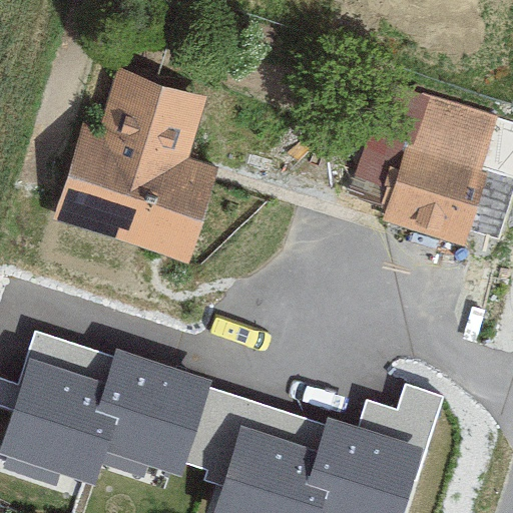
[(82,123),(53,220),(192,262),(219,169),(188,160),(207,96),(121,71),(103,129),(82,123)]
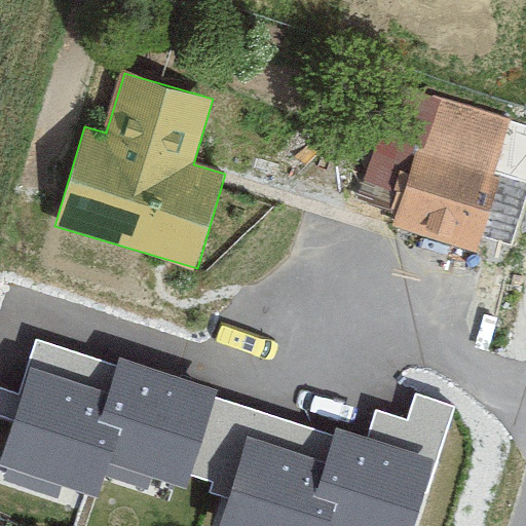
[(405,118),(381,200),(480,229),(504,147),(405,118)]
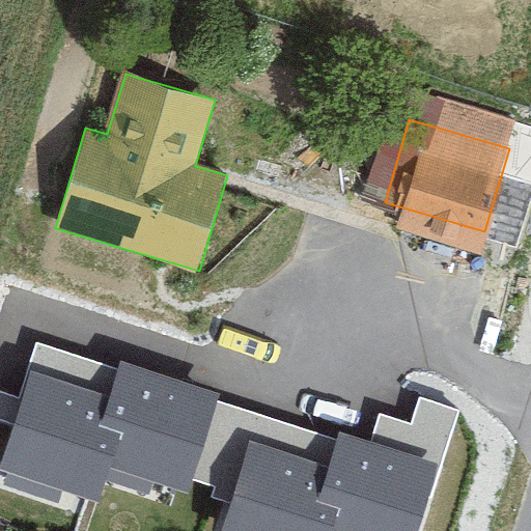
[(139,372),(37,340),(2,449),(104,482),(139,372)]
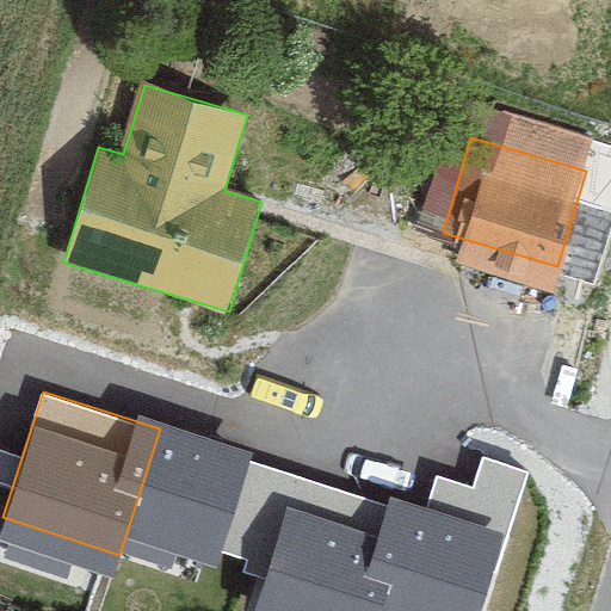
[(277,467),(160,429),(119,555),(235,592),(277,467)]
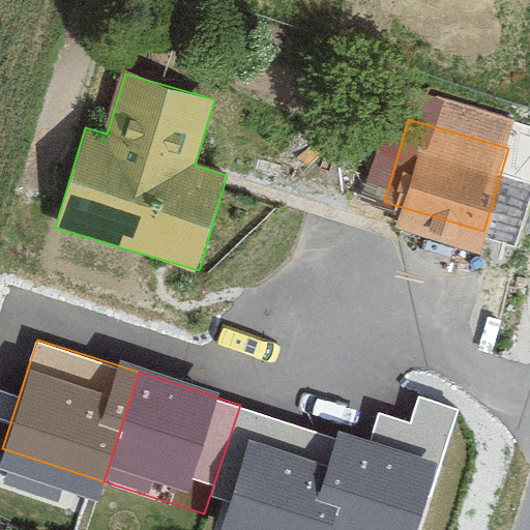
[(311,529),(341,437),(240,405),(204,513),(254,529),(311,529)]
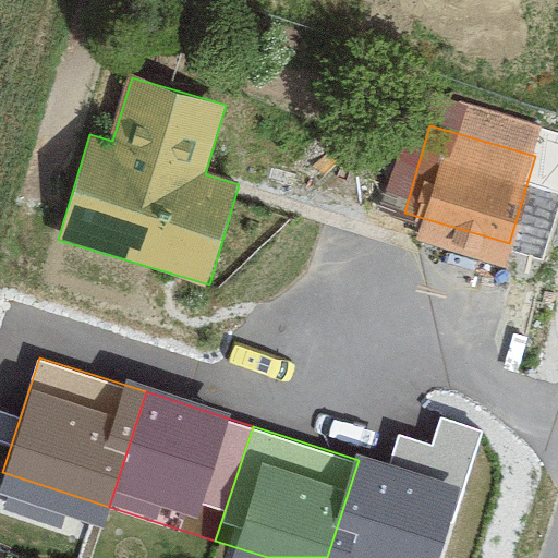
[(445,557),(465,495),(359,460),(327,557),(445,557)]
